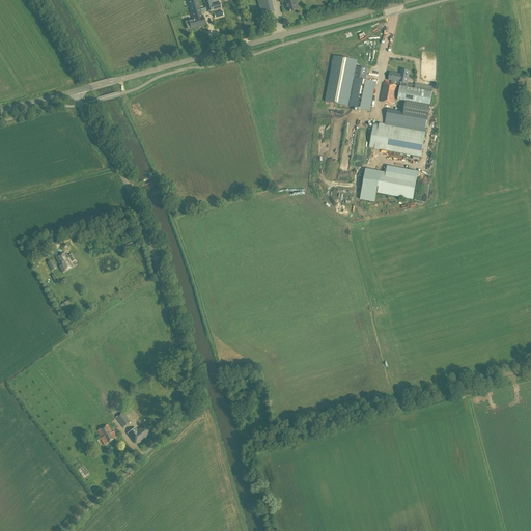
[(189,21),(189,22),(186,23),(187,30),(191,29),(205,26),(203,16),(201,16),(197,0),(192,0),(188,1),(193,20),(189,21)]
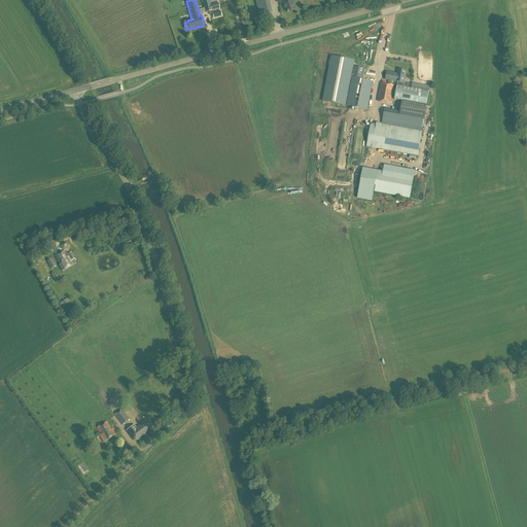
[(256,0),(260,15),(271,12),(268,0),(256,0)]
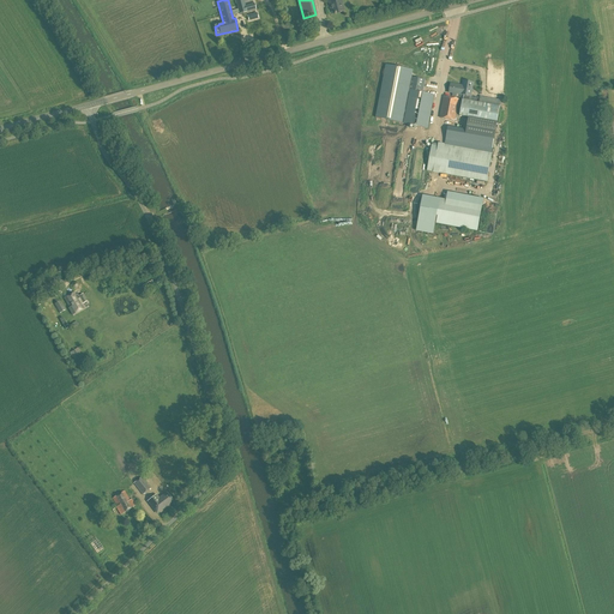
[(327,0),(330,7),(331,6),(332,14),(335,13),(335,14),(336,14),(336,13),(343,12),(339,0),(327,0)]
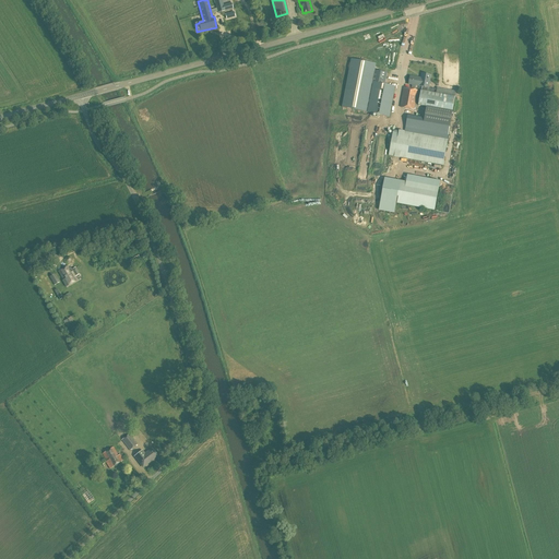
[(406,18),(427,11),(426,6),(404,12),(406,18)]
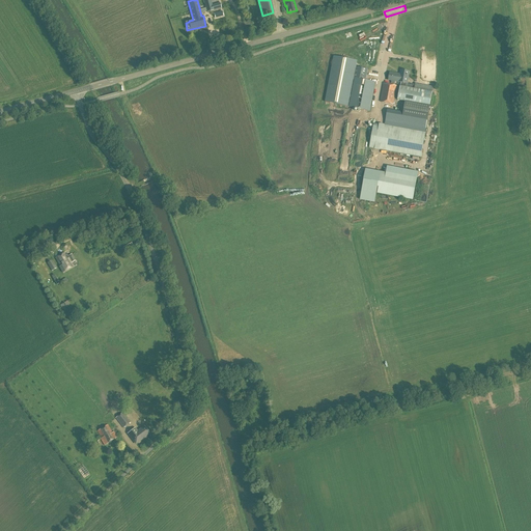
[(334,57),(325,103),(347,107),(370,111),(375,82),(366,80),(367,75),(368,70),(355,66),(357,61),(334,57)]
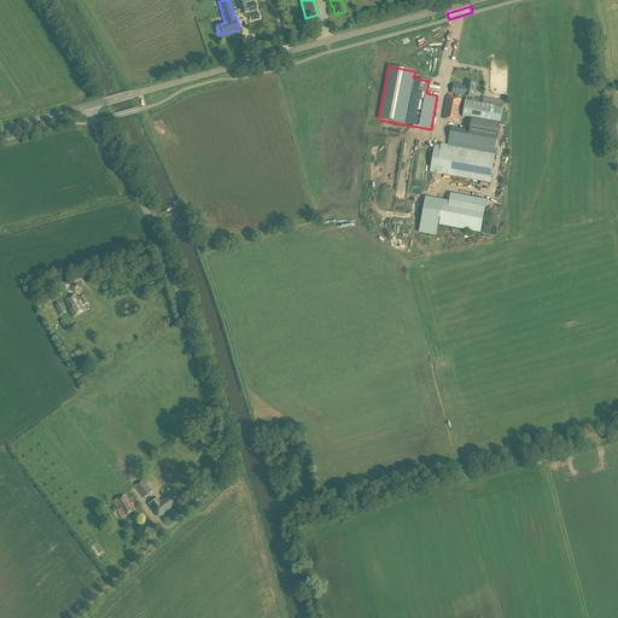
[(468,87),(454,85),(452,93),(456,94),(455,99),(447,98),(443,118),(456,121),(460,100),(459,100),(460,94),(464,95),(466,95),(466,101),(464,116),(501,122),(503,108),(505,103),(505,101),(483,98),(482,104),(473,103),(473,99),(468,98),(470,87),(468,87)]
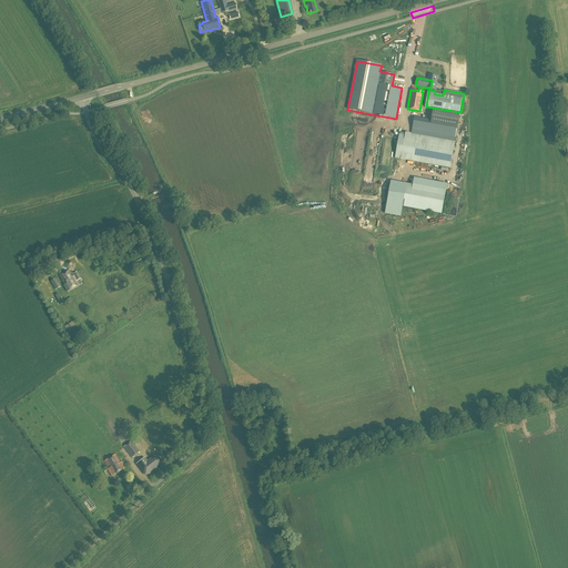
[(399,134),(395,158),(449,168),(455,143),(457,125),(432,121),(418,118),(417,119),(414,119),(412,132),(412,135),(405,134),(403,133),(399,134)]
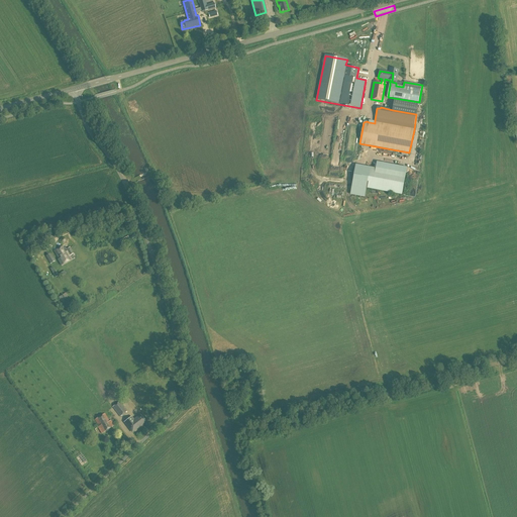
[(366,187),(402,191),(406,164),(377,161),(376,166),(369,165),(366,187)]
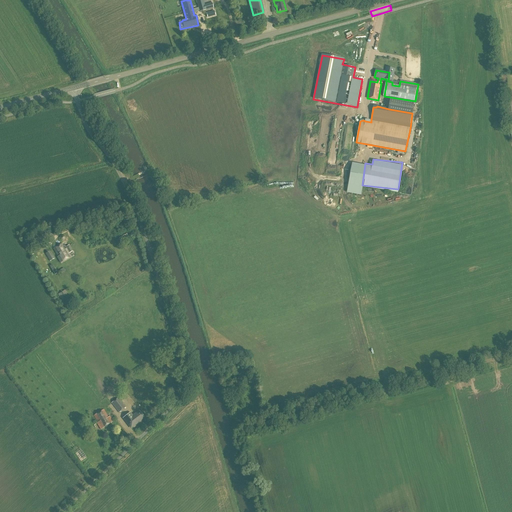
[(65,245),(63,246),(62,244),(54,249),(58,257),(57,258),(60,263),(70,257),(68,254),(73,251),(69,245),(66,247),(65,245)]
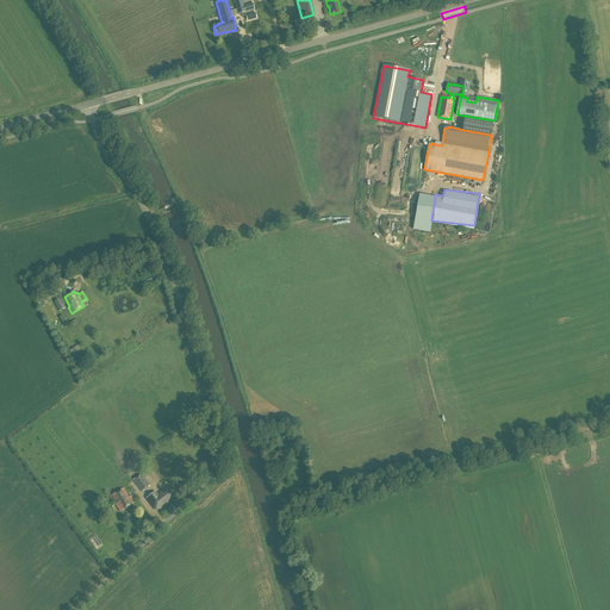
[(60,311),(66,307),(60,299),(54,302),(60,311)]
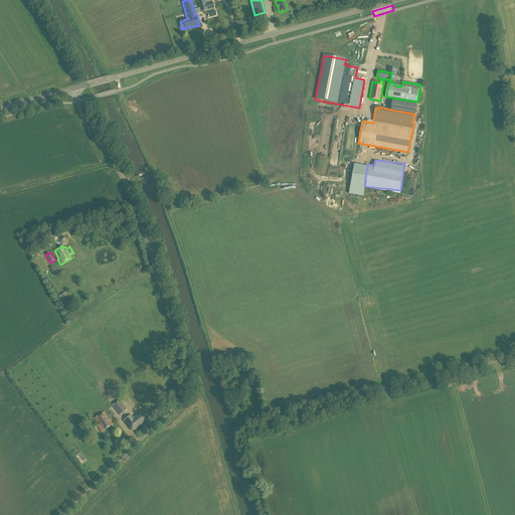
[(147,381),(144,375),(133,382),(137,388),(147,381)]
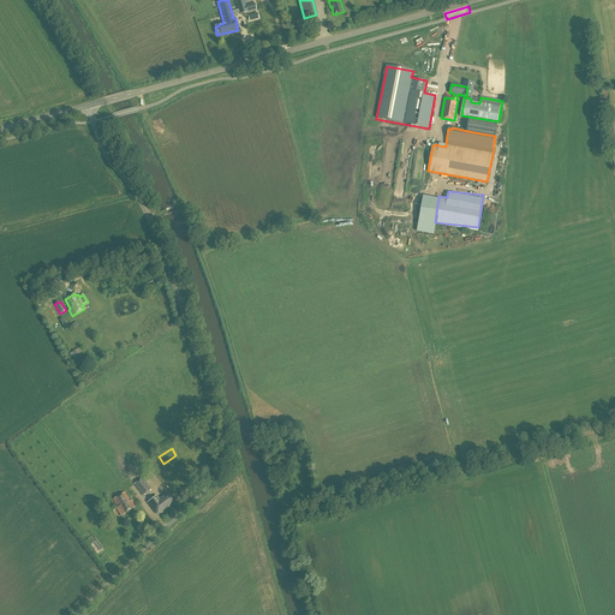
[(143,496),(151,489),(147,483),(142,478),(133,484),(143,496)]
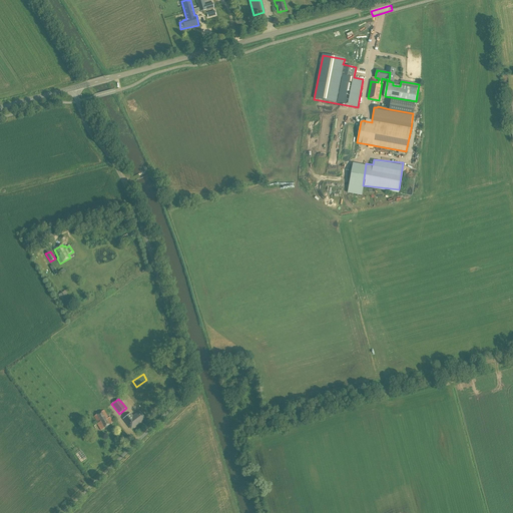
[(94,415),(103,429),(112,424),(102,409),(94,415)]
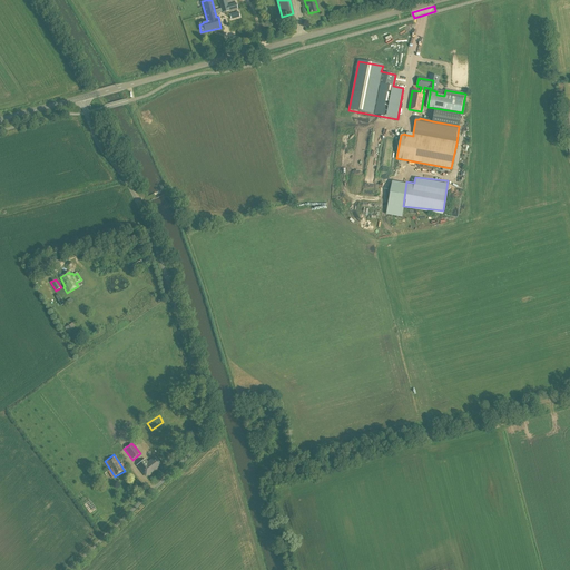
[(145,478),(160,465),(155,460),(148,465),(145,460),(137,467),(145,478)]
